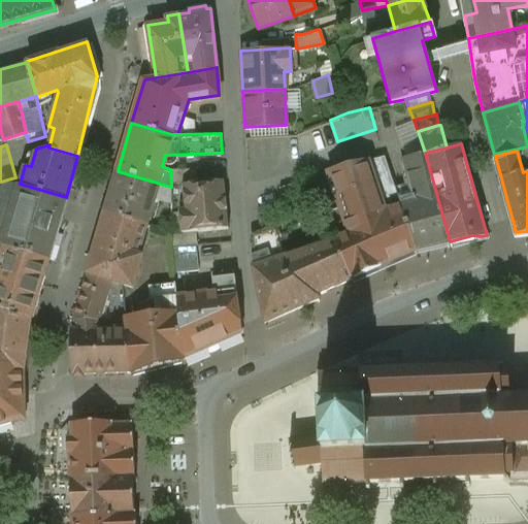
[(407,182),(395,186),(417,251),(450,241),(425,153),(404,157),(408,176),(413,178),(410,184),(407,182)]
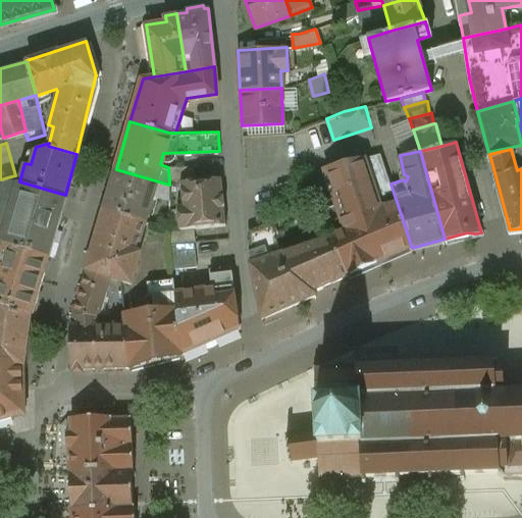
[(379,153),(345,162),(377,260),(412,248),(390,184),(379,153)]
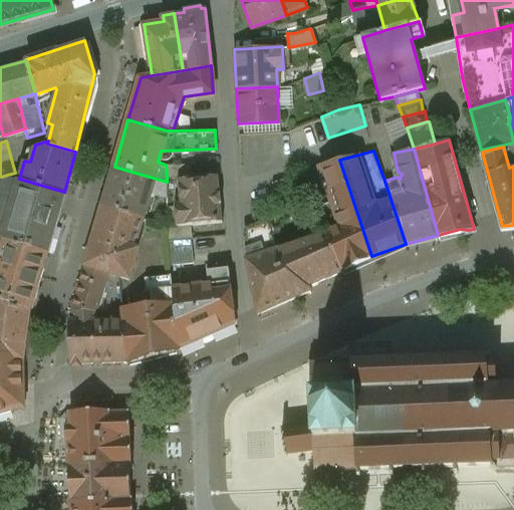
[(339,226),(326,232),(340,271),(371,256),(339,160),(318,167),(330,200),(339,226)]
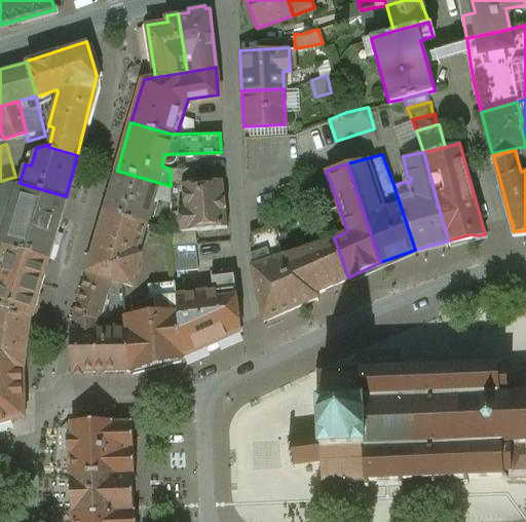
[(170,166),(170,169),(171,182),(181,182),(181,180),(195,179),(194,166),(170,166)]
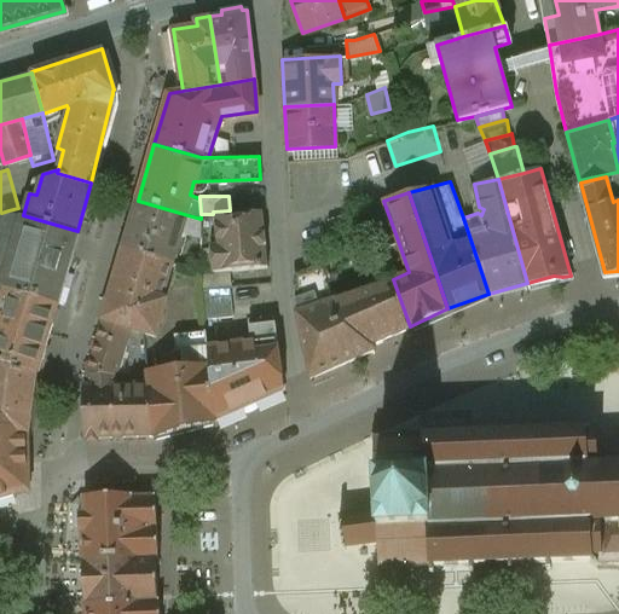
[(138,201),(123,248),(171,261),(184,214),(138,201)]
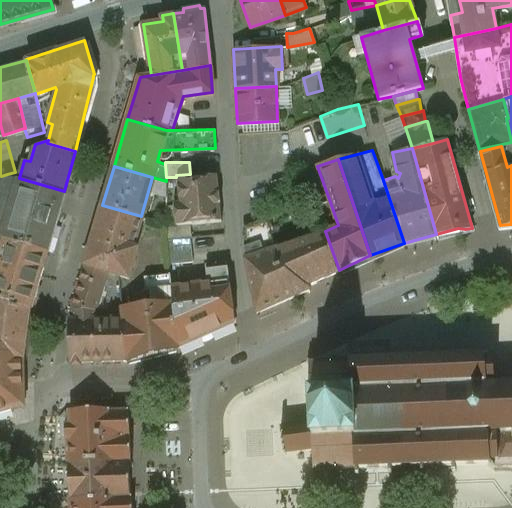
[(300,171),(271,180),(277,198),(308,188),(304,173),(300,171)]
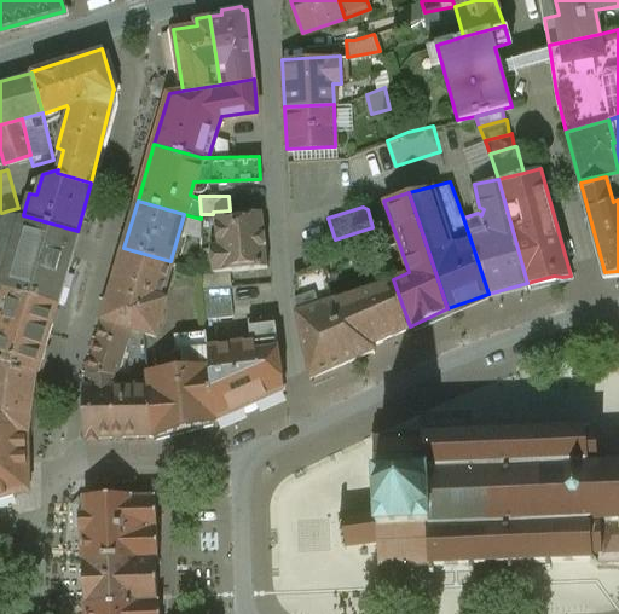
[(262,209),(230,210),(213,212),(213,214),(215,238),(208,239),(210,267),(230,266),(267,264),(262,209)]
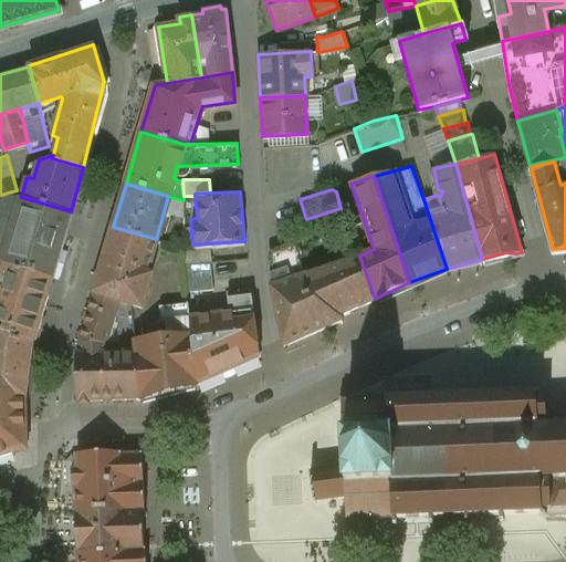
[(8,193),(1,195),(0,197),(0,261),(1,262),(21,197),(8,193)]
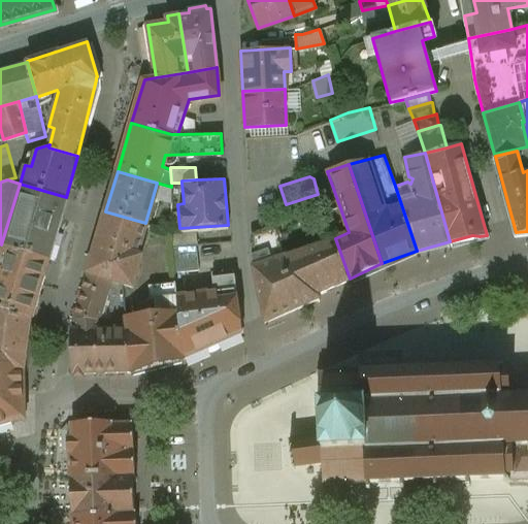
[(66,197),(20,184),(1,244),(4,246),(47,258),(66,197)]
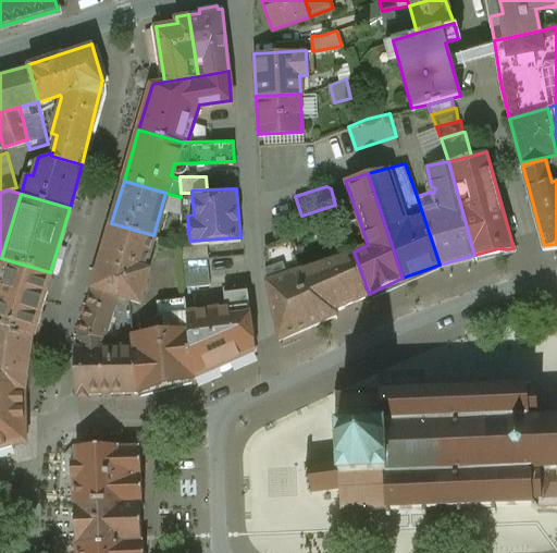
[(271,219),(280,245),(289,242),(291,244),(298,240),(296,214),(271,219)]
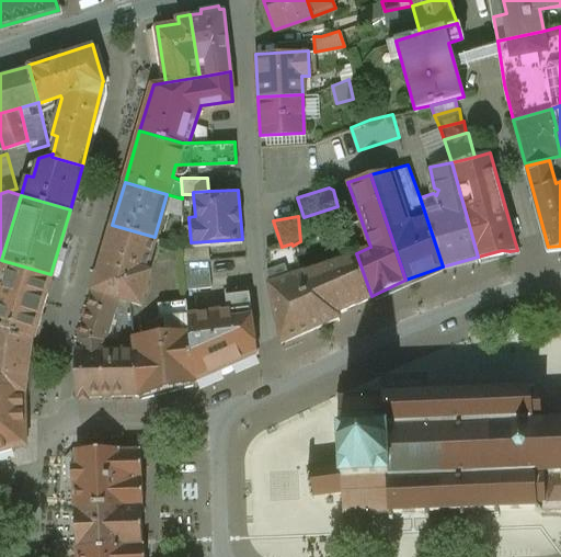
[(345,224),(356,253),(370,247),(361,218),(345,224)]
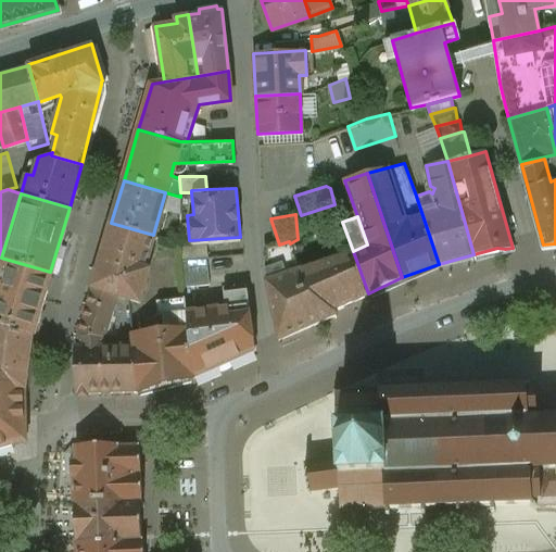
[(111,223),(91,286),(115,293),(139,300),(149,266),(144,265),(153,235),(111,223)]
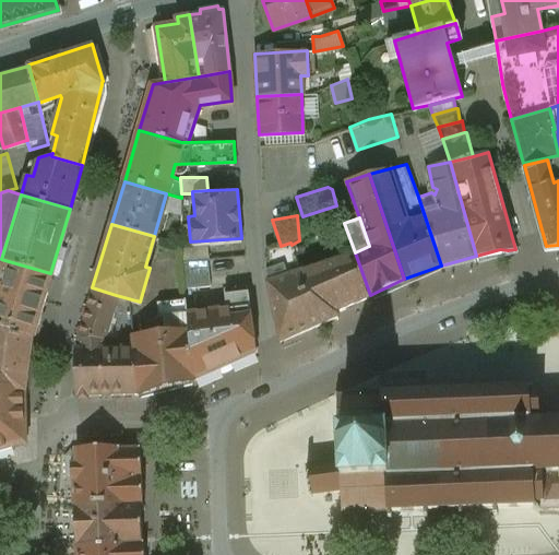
[(207,240),(190,241),(180,241),(182,259),(207,257),(207,240)]
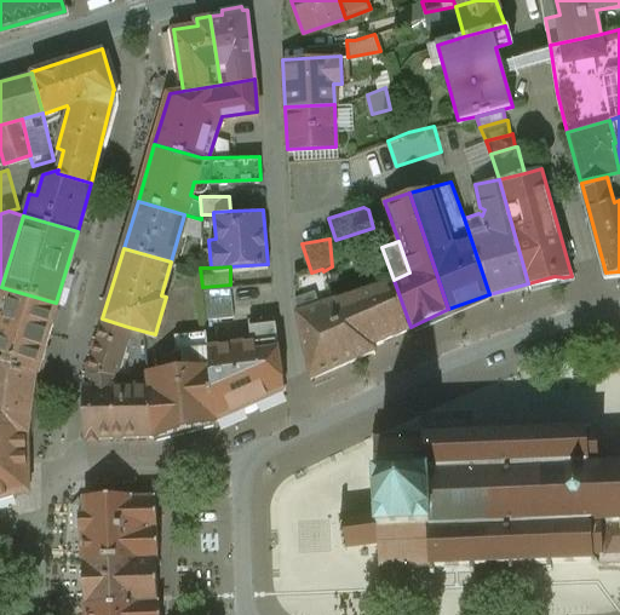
[(299,277),(304,291),(328,282),(323,271),(322,269),(311,272),(299,277)]
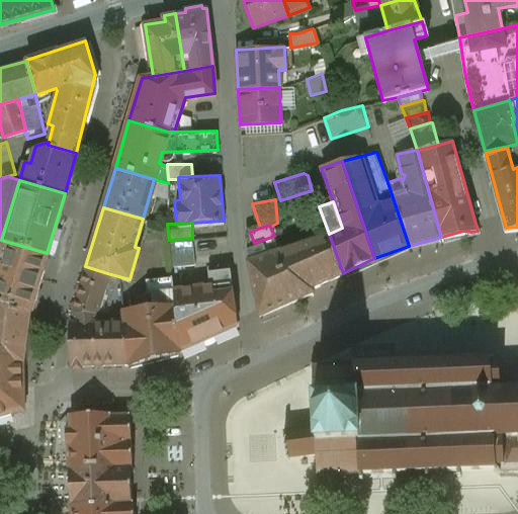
[(254,243),(247,245),(247,260),(259,315),(313,290),(311,286),(343,273),(329,234),(278,249),(274,236),(254,243)]
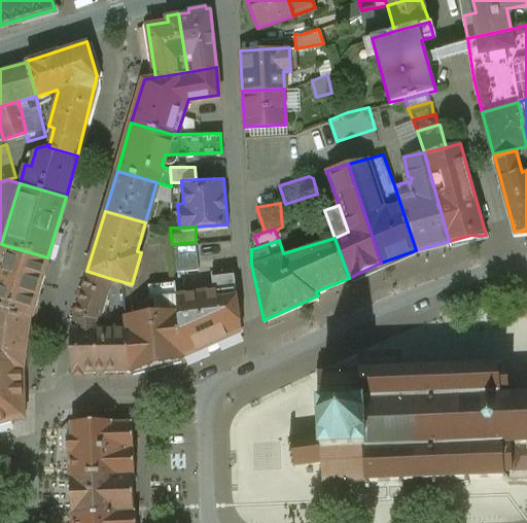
[(196,242),(172,244),(173,269),(198,267),(196,242)]
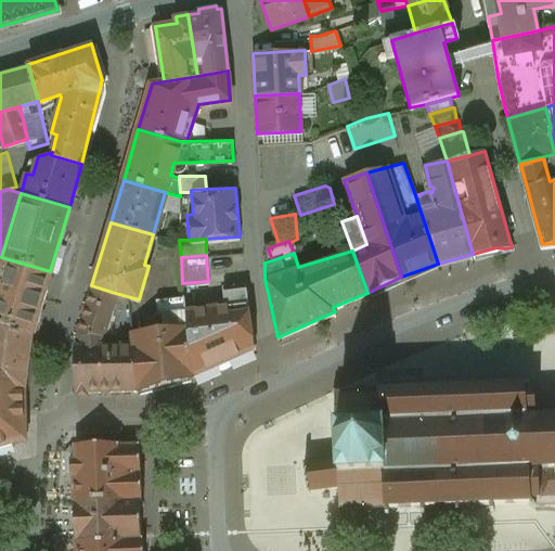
[(50,271),(4,258),(0,272),(0,323),(31,334),(50,271)]
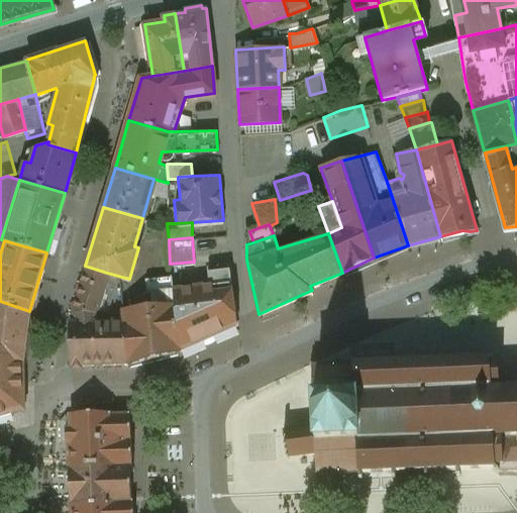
[(208,284),(173,289),(174,304),(179,348),(236,323),(229,263),(208,264),(208,284)]
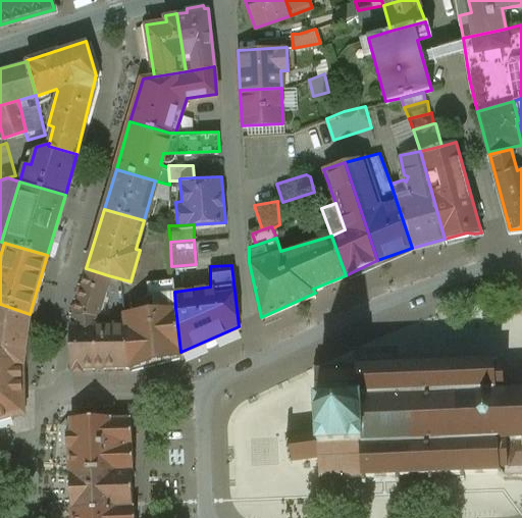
[(72,313),(73,324),(98,323),(98,313),(108,275),(86,268),(72,313)]
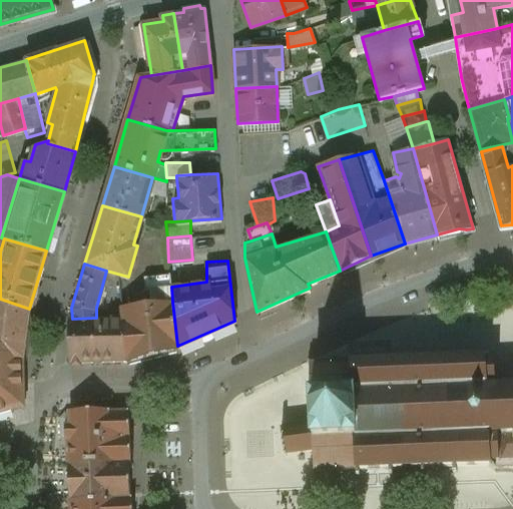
[(145,290),(149,290),(171,287),(170,274),(143,276),(145,290)]
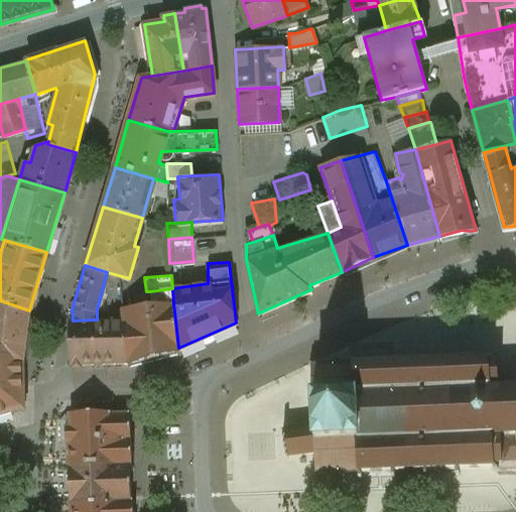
[(150,291),(152,305),(173,303),(172,288),(150,291)]
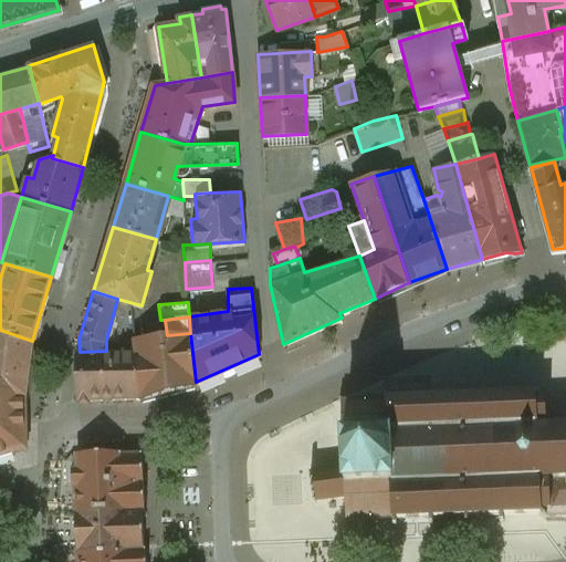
[(32,341),(0,330),(0,389),(24,393),(32,341)]
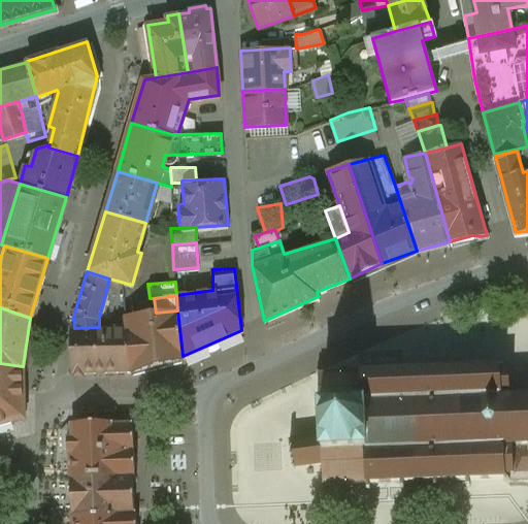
[(125,316),(126,326),(130,370),(131,372),(183,358),(183,356),(177,310),(156,313),(125,316)]
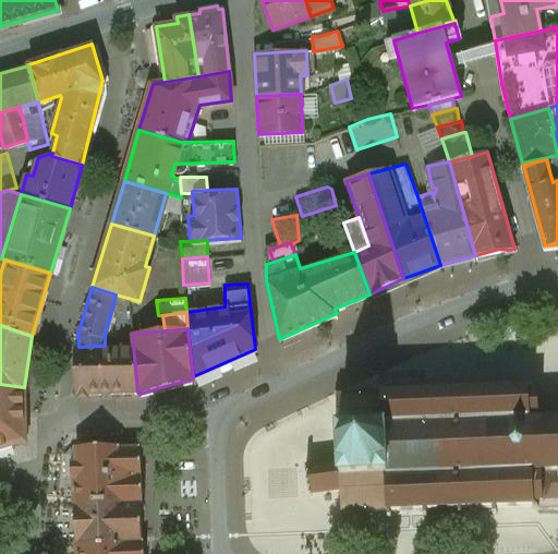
[(79,347),(74,347),(75,393),(137,392),(133,345),(105,346),(79,347)]
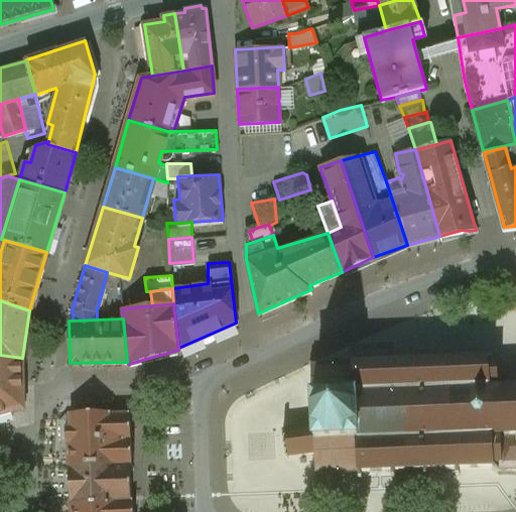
[(312,366),(315,424),(316,452),(316,458),(316,470),(311,474),(315,477),(319,473),(336,473),(336,478),(341,477),(341,472),(357,472),(357,478),(362,478),(362,472),(391,471),(391,477),(395,477),(394,470),(422,469),(423,476),(427,476),(427,469),(456,468),(456,475),(460,475),(460,468),(491,466),(497,471),(498,468),(515,468),(515,467),(515,378),(513,379),(514,385),(498,386),(497,360),(488,360),(488,359),(493,353),(490,350),(485,356),(454,357),(454,350),(449,350),(449,358),(422,359),(422,351),(417,351),(417,359),(391,360),(391,353),(386,353),(386,360),(357,361),(357,354),(353,355),(353,362),(337,362),(336,356),(332,357),(332,363),(315,364),(311,359),(308,362),(312,366)]
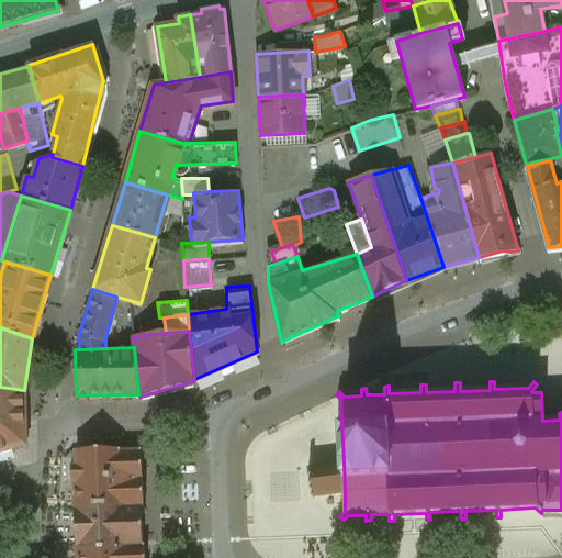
[(0,449),(24,443),(24,390),(0,387),(0,449)]
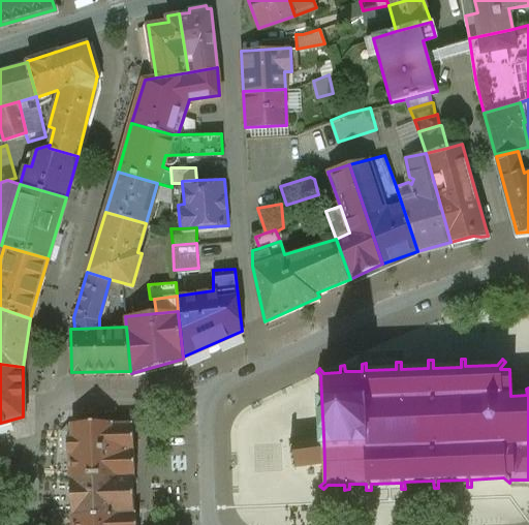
[(66,423),(61,429),(61,446),(69,453),(70,477),(131,475),(135,475),(132,423),(111,424),(111,421),(66,423)]
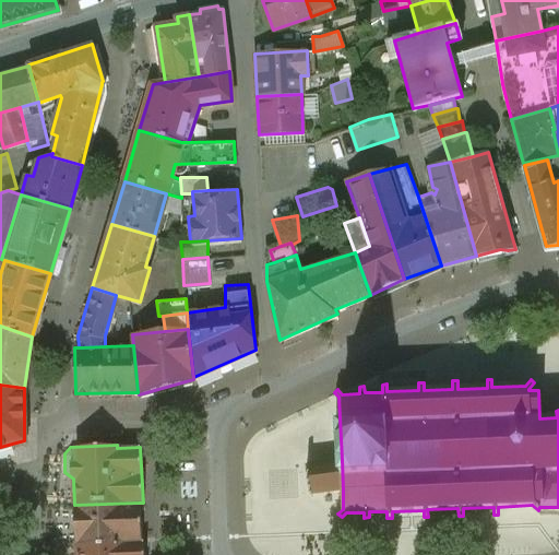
[(343,489),(342,460),(306,465),(310,494),(313,494),(343,489)]
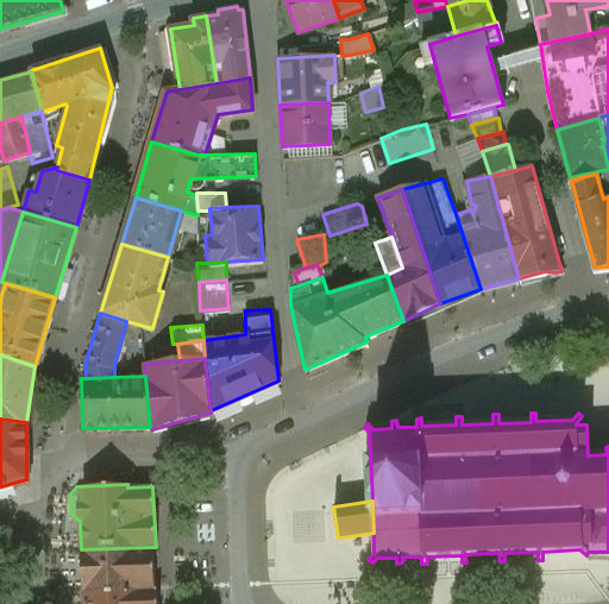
[(151,547),(81,549),(82,591),(154,590),(151,547)]
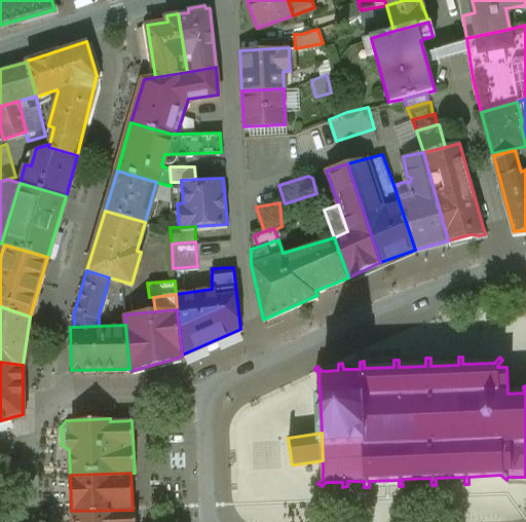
[(133,510),(71,511),(71,521),(135,521),(135,510),(133,510)]
